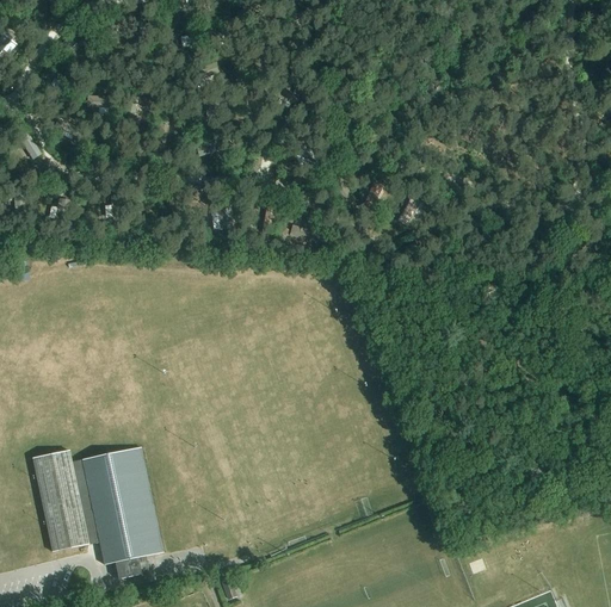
[(264,13),(236,7),(235,17),(261,23),(264,13)]
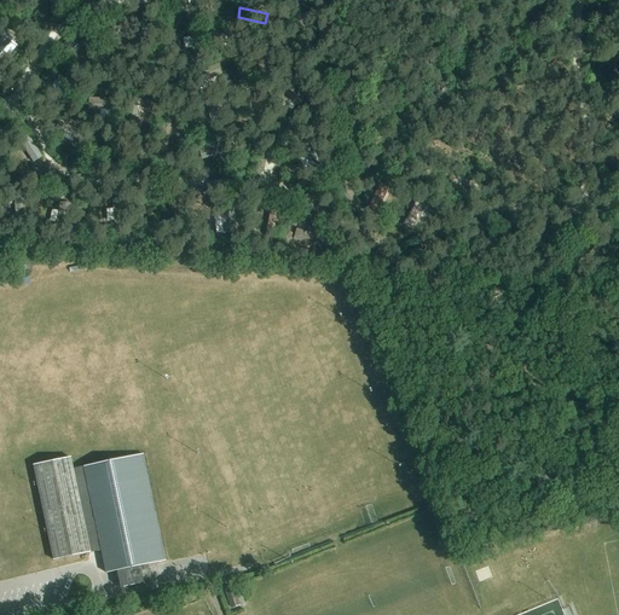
[(120,28),(128,24),(125,15),(116,18),(99,24),(103,34),(120,28)]
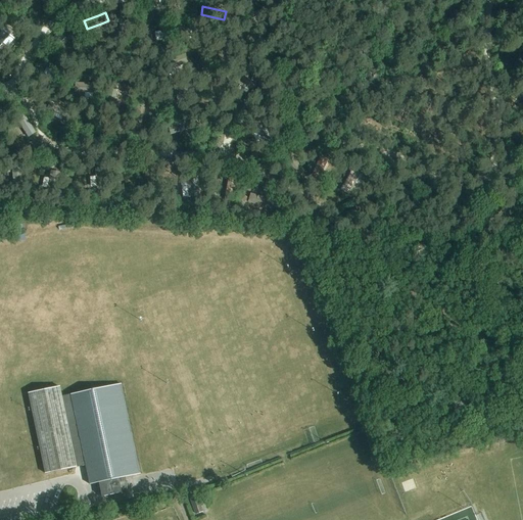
[(172,40),(168,21),(158,24),(160,29),(154,30),(156,39),(162,38),(162,42),(172,40)]
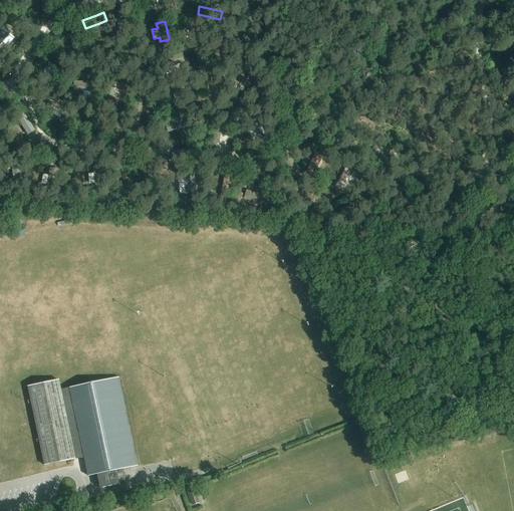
[(67,22),(51,36),(56,42),(72,28),(67,22)]
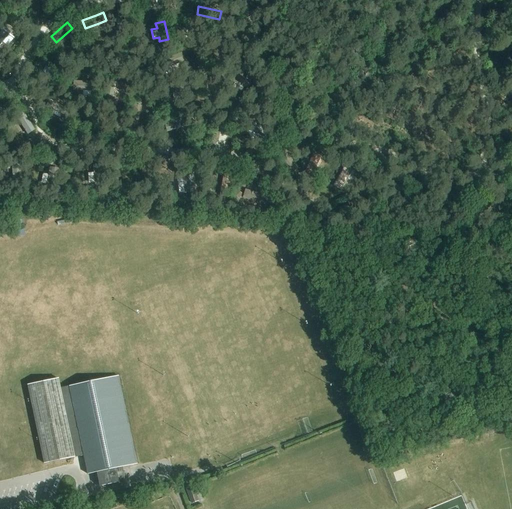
[(7,23),(0,30),(0,44),(14,28),(7,23)]
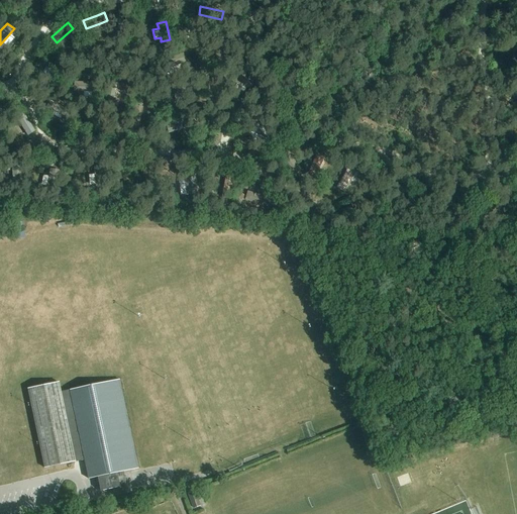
[(224,58),(220,37),(212,39),(216,60),(224,58)]
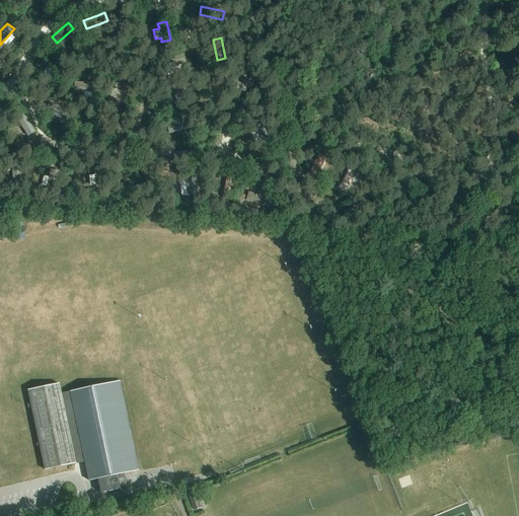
[(41,54),(36,61),(57,71),(61,64),(41,54)]
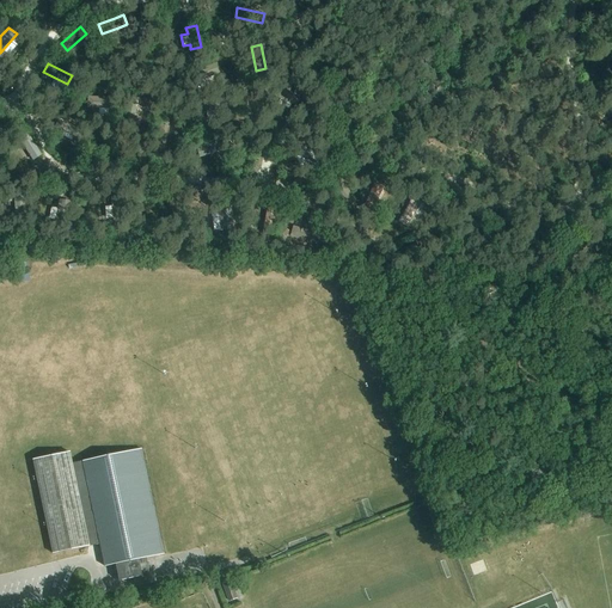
[(300,94),(280,85),(275,94),(285,98),(282,104),(289,108),(292,102),(297,104),(300,94)]
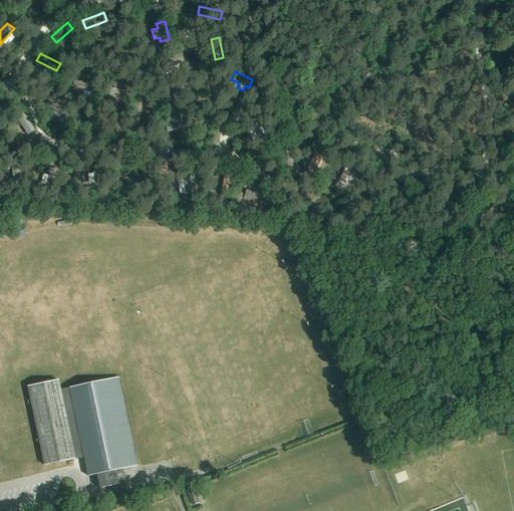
[(95,89),(96,79),(75,78),(74,88),(95,89)]
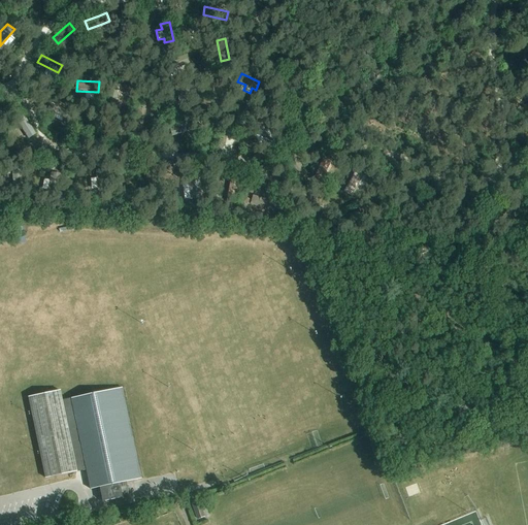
[(111,84),(107,105),(117,107),(121,86),(111,84)]
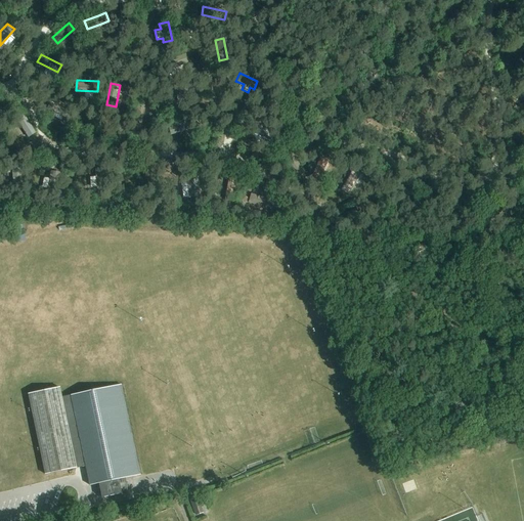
[(49,100),(46,106),(64,117),(68,111),(49,100)]
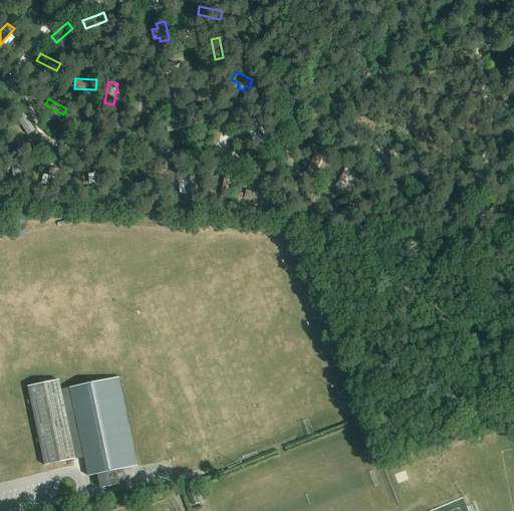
[(137,124),(141,104),(134,102),(130,123),(137,124)]
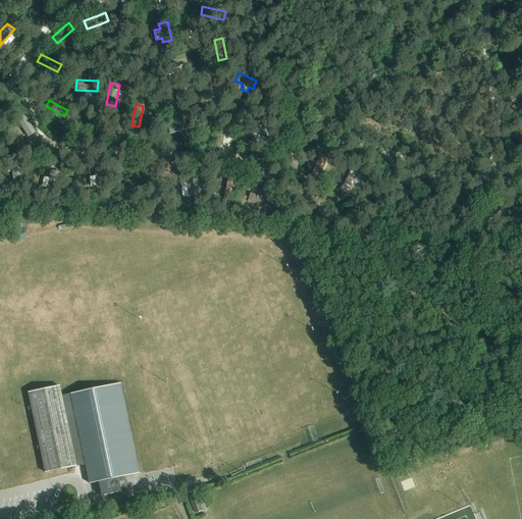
[(28,136),(36,131),(23,111),(15,116),(28,136)]
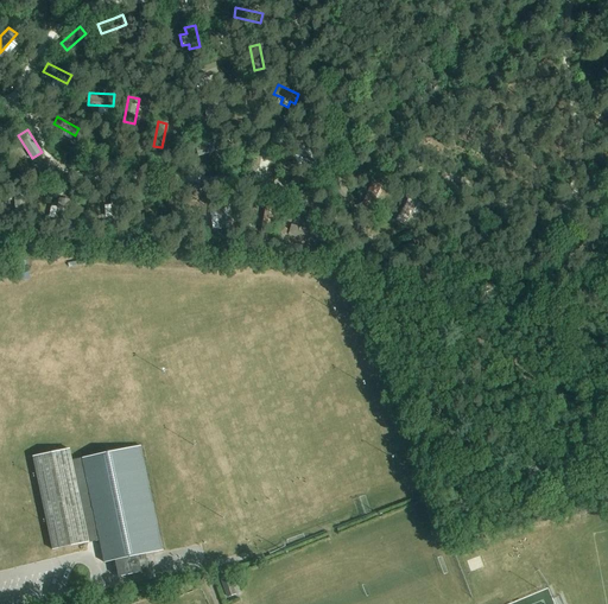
[(201,154),(221,148),(217,137),(197,144),(201,154)]
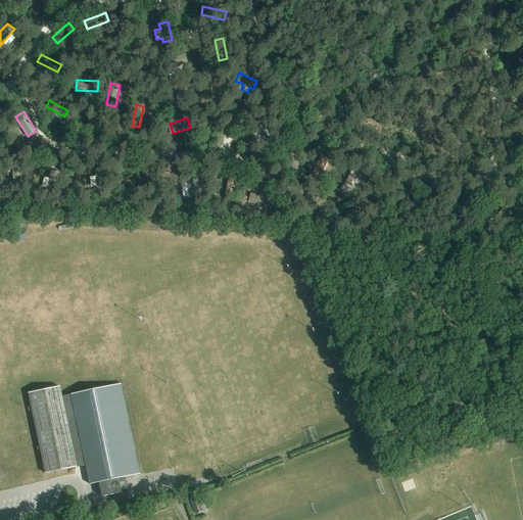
[(267,143),(272,140),(262,120),(255,123),(256,125),(251,128),(258,140),(264,137),(267,143)]
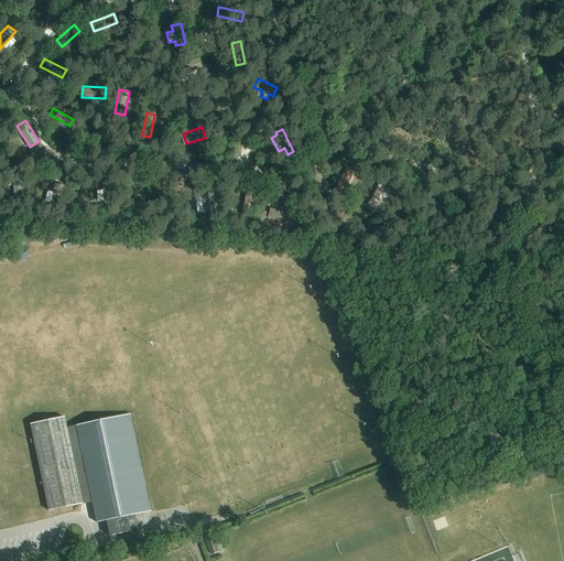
[(320,189),(327,183),(313,163),(305,169),(320,189)]
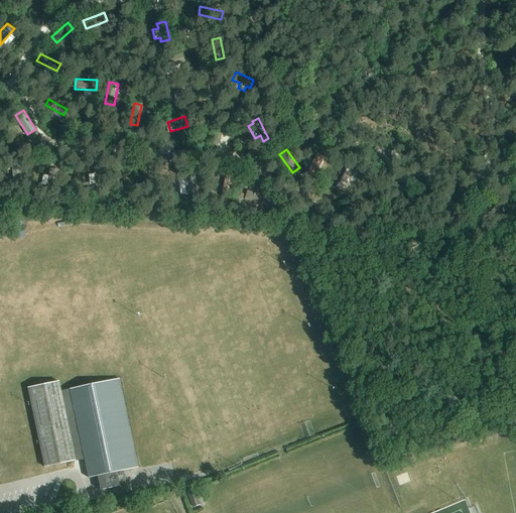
[(305,173),(313,177),(321,157),(313,154),(305,173)]
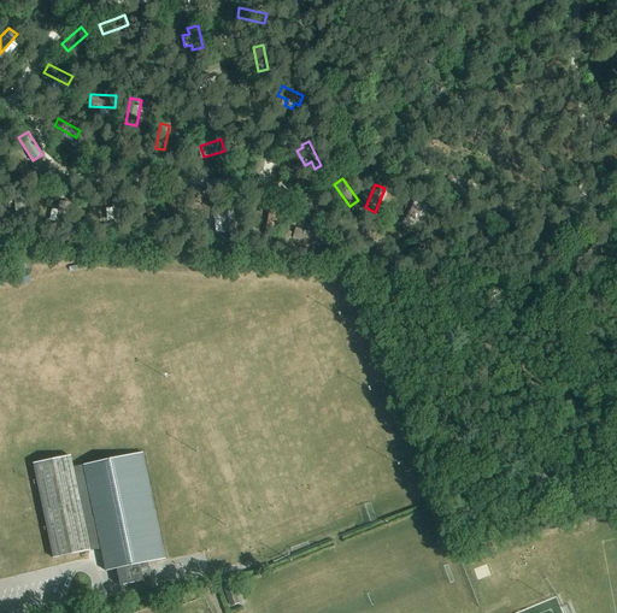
[(25,213),(24,188),(13,189),(15,213),(25,213)]
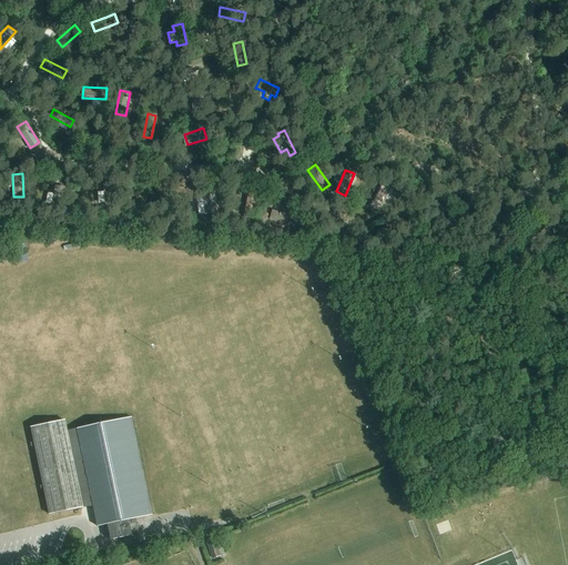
[(164,179),(155,182),(162,204),(172,201),(164,179)]
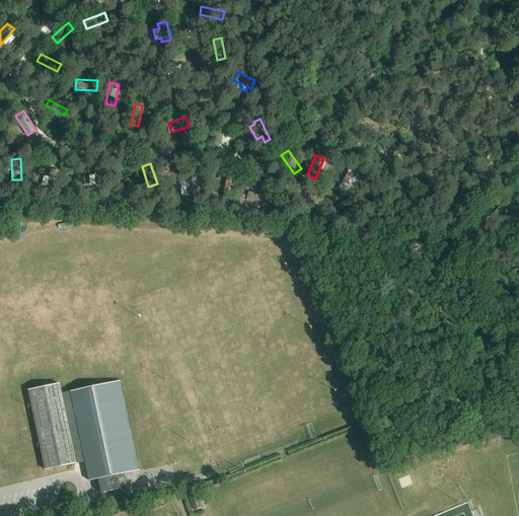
[(102,185),(101,164),(93,165),(93,173),(88,173),(89,183),(94,183),(94,186),(102,185)]
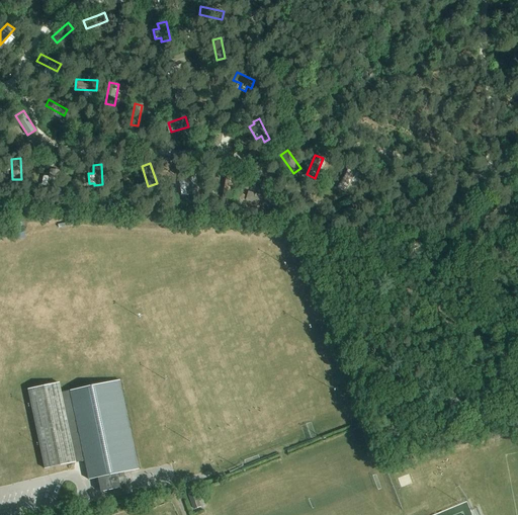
[(360,173),(355,170),(348,166),(337,186),(344,190),(350,178),(355,181),(360,173)]
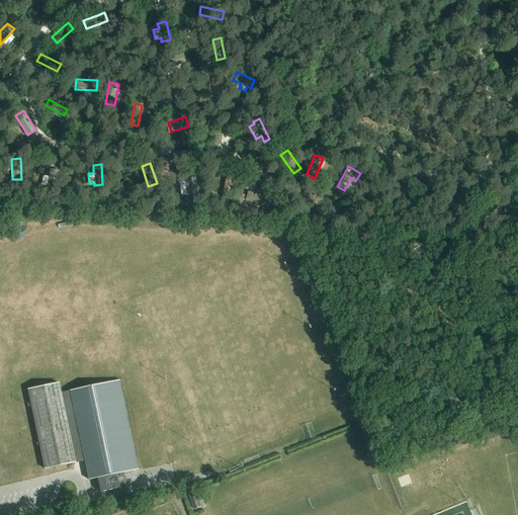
[(57,169),(50,168),(48,175),(42,174),(41,184),(46,185),(46,188),(53,189),(57,169)]
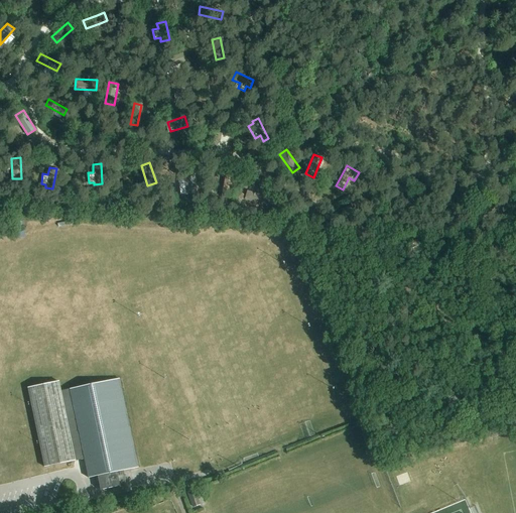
[(192,170),(184,171),(186,182),(178,183),(180,194),(187,193),(196,191),(192,170)]
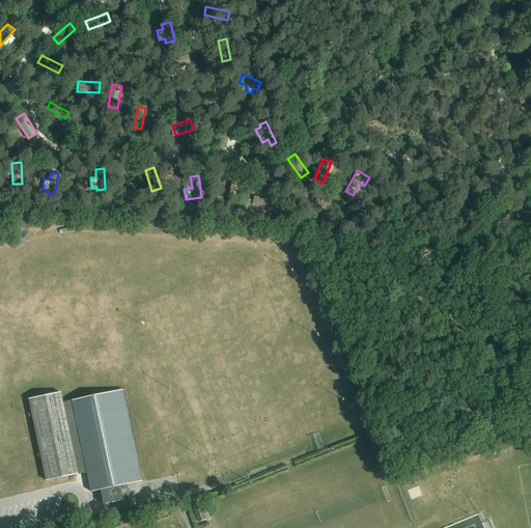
[(273,211),(276,201),(254,194),(251,203),(273,211)]
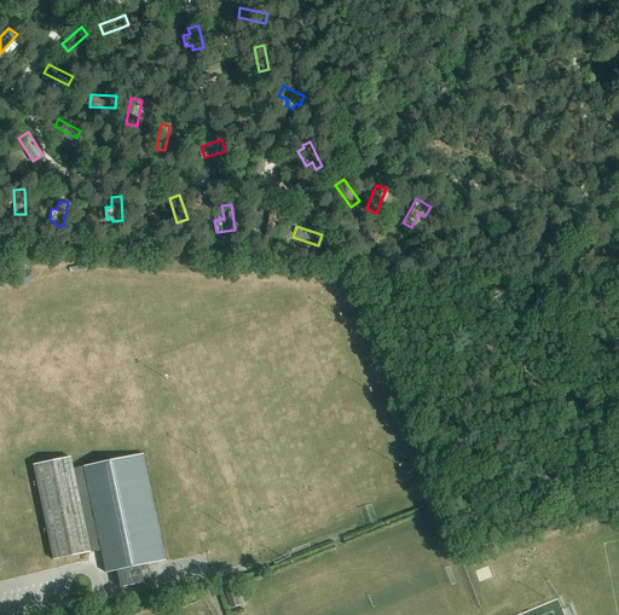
[(151,579),(148,562),(166,558),(143,451),(73,466),(70,454),(33,463),(53,557),(102,547),(106,570),(117,568),(120,585),(151,579)]
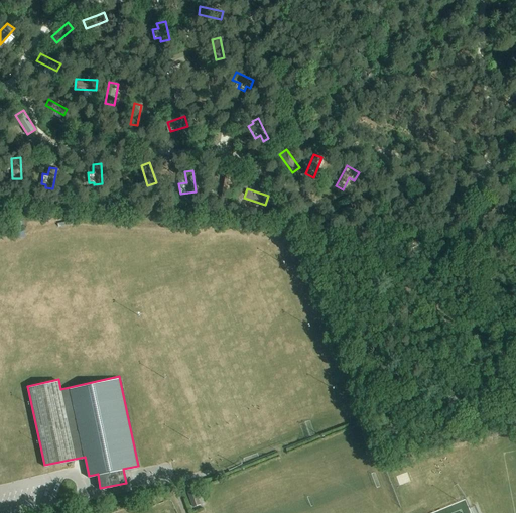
[(192,506),(200,503),(195,488),(186,491),(192,506)]
